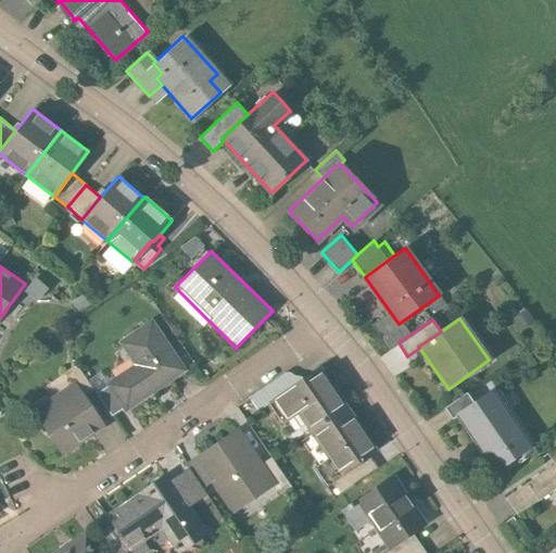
[(185,372),(152,322),(122,342),(137,365),(108,385),(109,386),(123,407),(125,411),(149,394),(147,390),(165,378),(168,382),(185,372)]
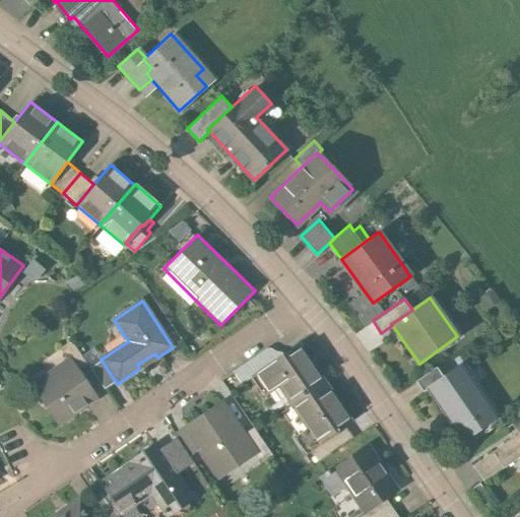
[(0,304),(0,331),(13,314),(0,304)]
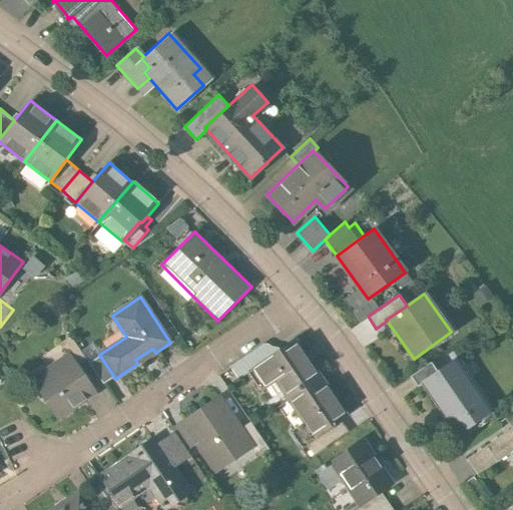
[(85,358),(70,335),(58,343),(67,355),(68,354),(76,365),(85,358)]
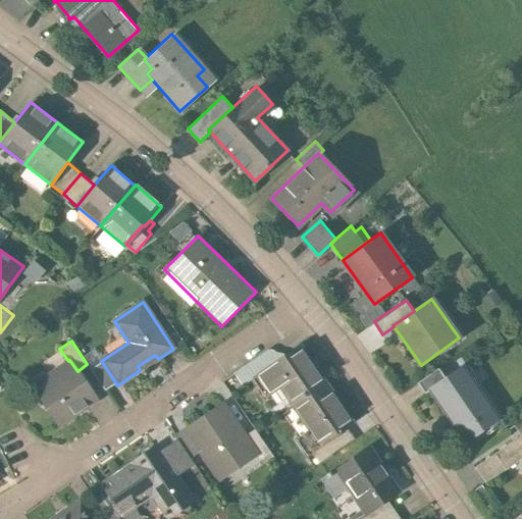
[(274,360),(252,376),(252,377),(265,396),(281,385),(294,405),(325,383),(299,344),(274,360)]
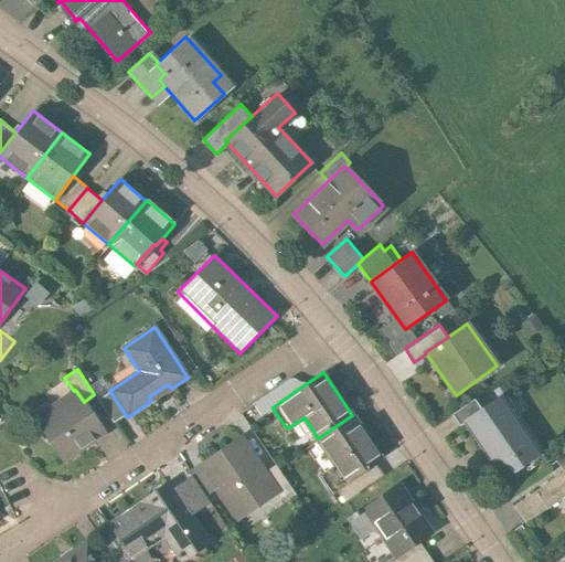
[(288,378),(253,402),(263,416),(273,409),(273,407),(297,390),(288,378)]
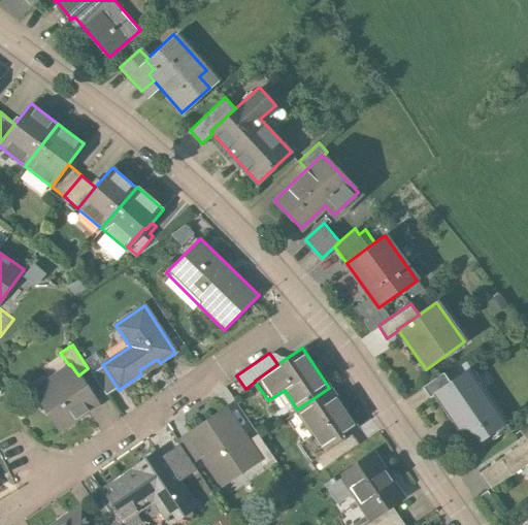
[(69,365),(55,375),(58,381),(36,395),(59,428),(97,402),(78,375),(70,364),(69,365)]
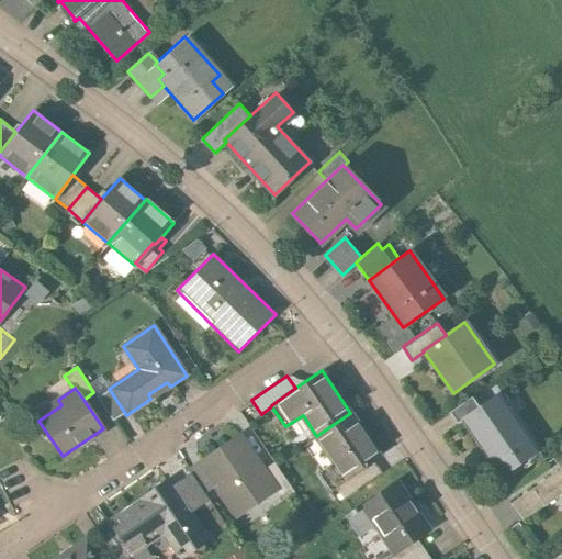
[(124,412),(110,390),(98,398),(113,421),(124,412)]
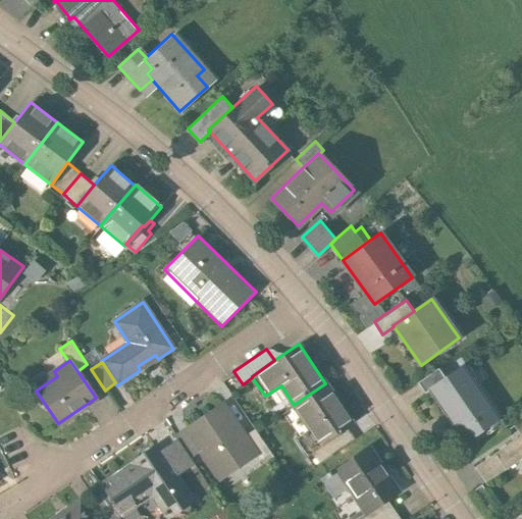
[(446,377),(429,388),(430,388),(465,439),(499,416),(463,365),(446,377)]
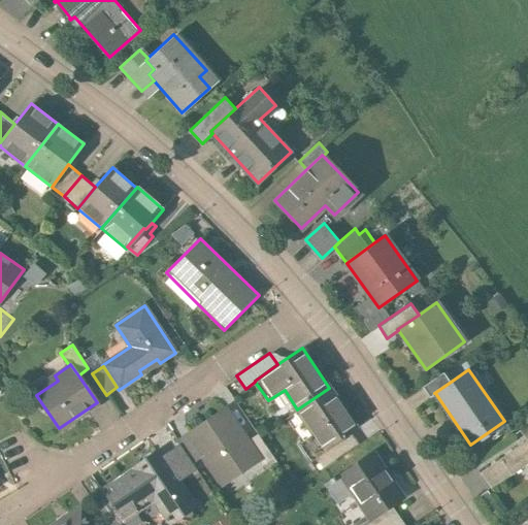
[(443,370),(423,385),(431,396),(435,393),(434,393),(451,382),(443,370)]
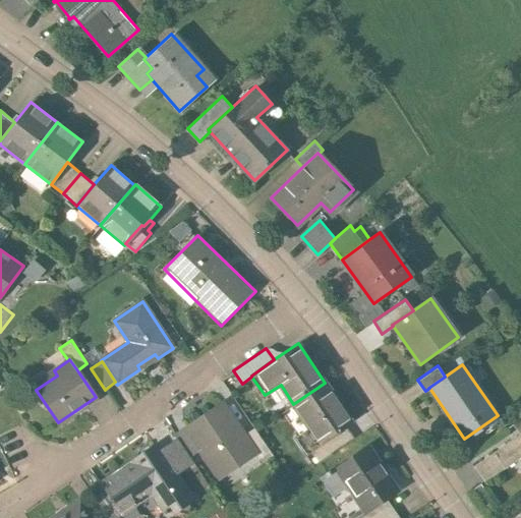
[(325,383),(293,404),(320,443),(346,424),(351,421),(325,383)]
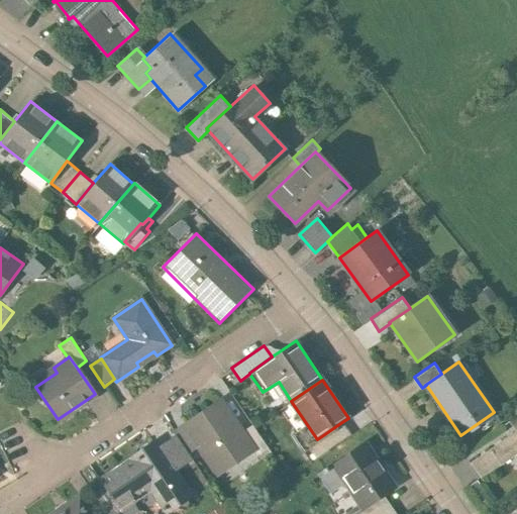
[(243,432),(222,401),(186,425),(185,425),(197,443),(218,475),(253,450),(255,449),(243,432)]
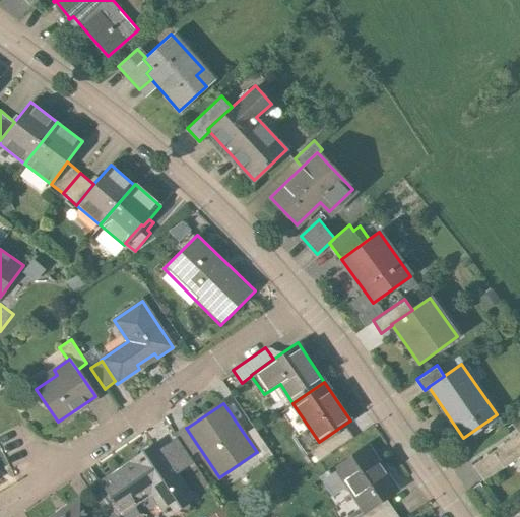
[(519,421),(513,426),(518,433),(494,449),(494,450),(474,463),(484,479),(505,466),(505,467),(519,456),(519,421)]
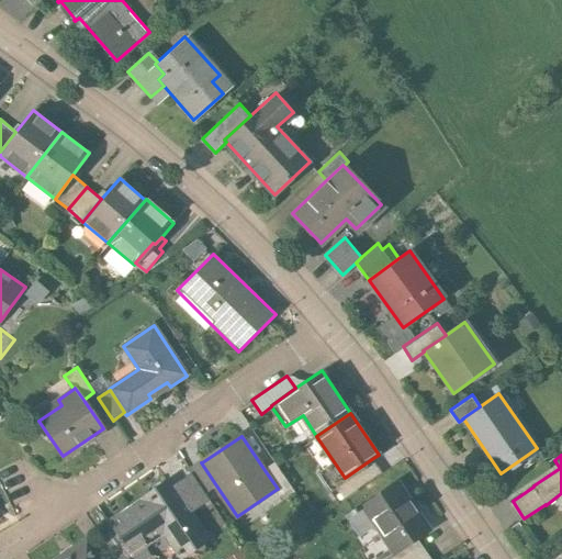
[(345,478),(334,484),(343,498),(382,471),(373,458),(345,478)]
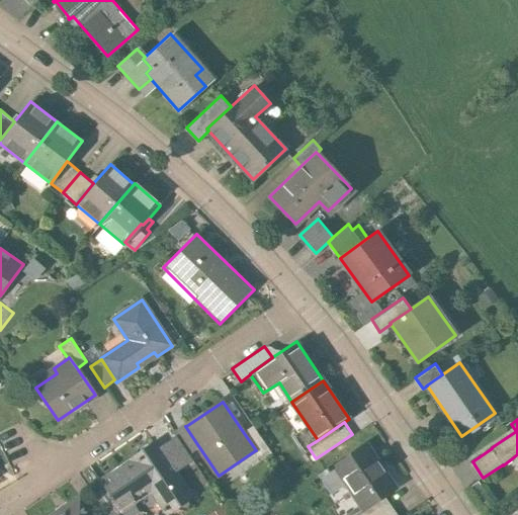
[(197,444),(185,426),(186,426),(185,424),(174,432),(187,450),(197,444)]
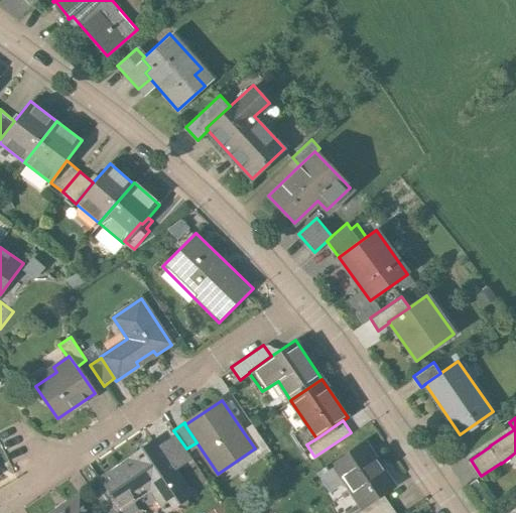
[(268,447),(252,424),(243,431),(255,449),(253,450),(257,456),(268,447)]
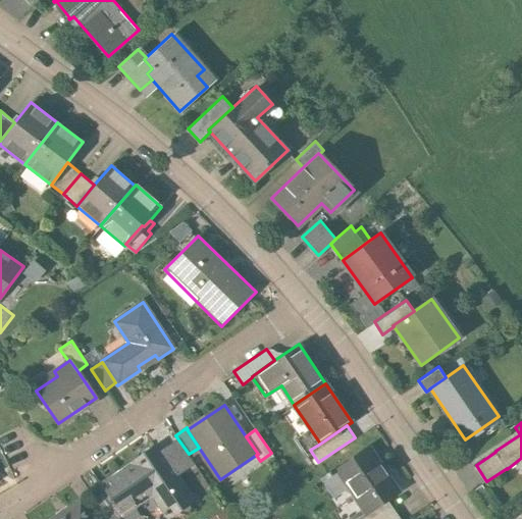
[(177,438),(159,452),(174,474),(194,462),(177,438)]
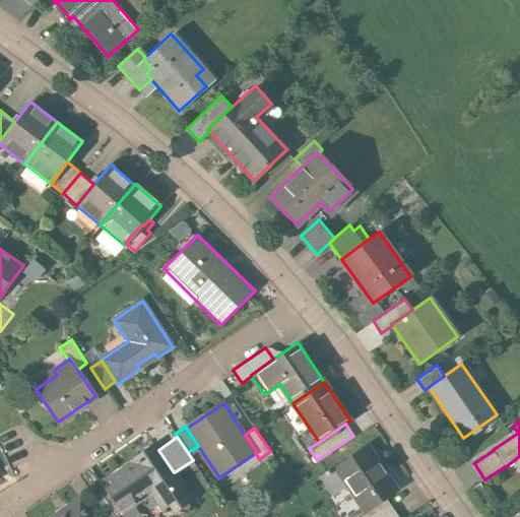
[(156,446),(102,483),(120,510),(152,488),(168,511),(190,496),(174,472),(158,450),(156,446)]
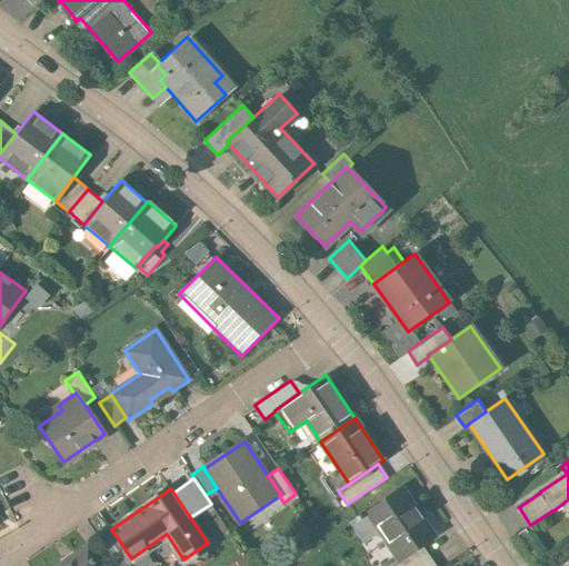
[(402,488),(351,523),(363,542),(379,532),(399,560),(422,545),(435,536),(402,488)]
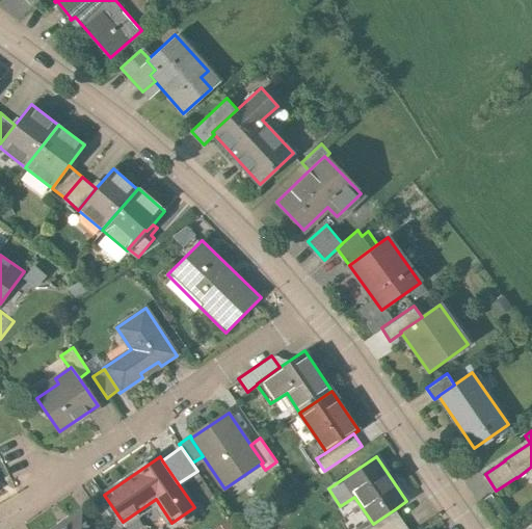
[(104,496),(91,477),(81,484),(94,502),(104,496)]
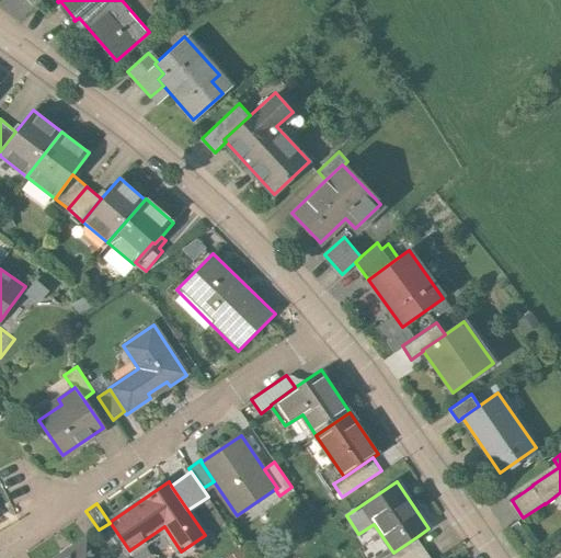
[(101,557),(87,536),(54,557),(101,557)]
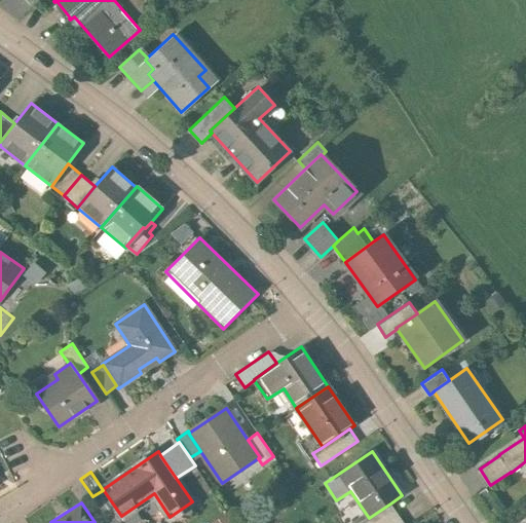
[(369,518),(361,522),(404,522),(390,503),(369,518)]
